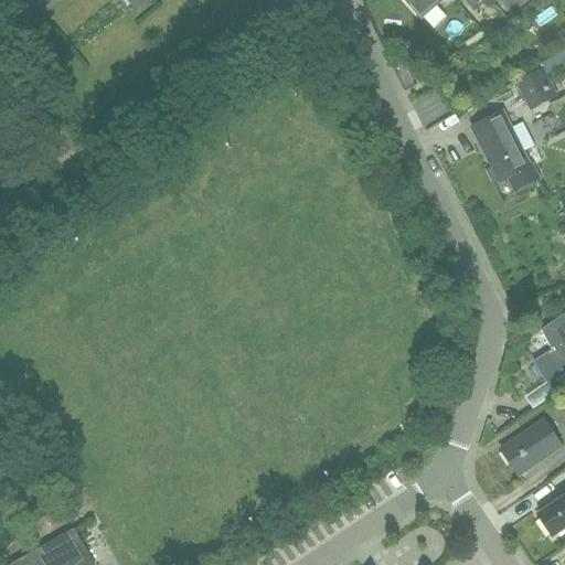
[(52,0),(27,0),(38,12),(52,0)]
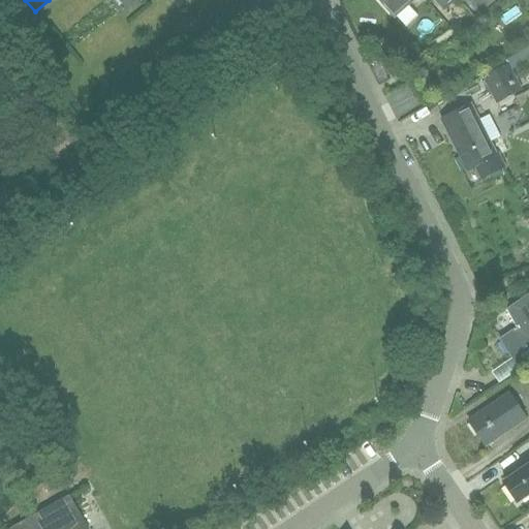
[(379,0),(395,17),(412,0),(379,0)]
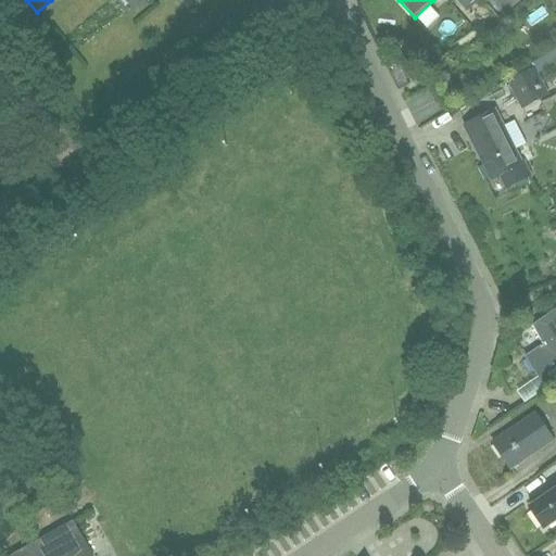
[(490,0),(491,1),(503,15),(521,0),(490,0)]
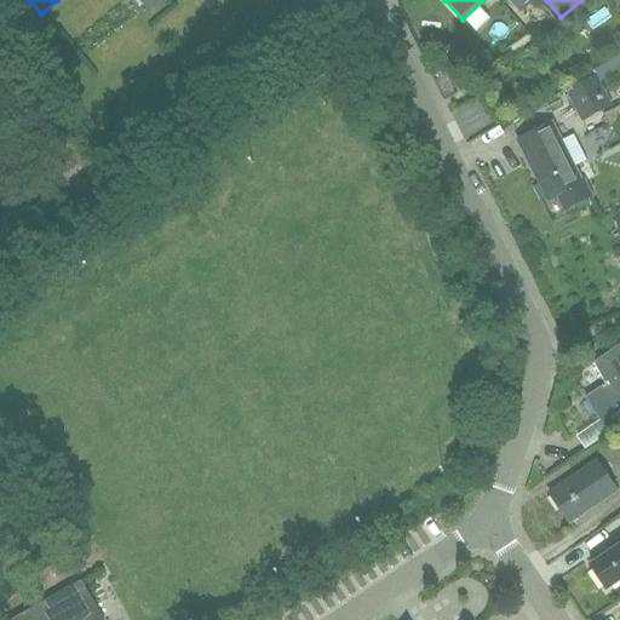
[(566,91),(583,121),(613,105),(597,74),(566,91)]
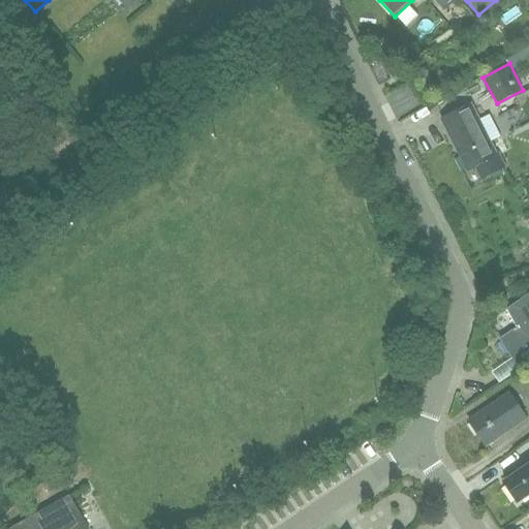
[(481,179),(504,167),(497,154),(496,155),(470,105),(442,120),(468,170),(475,166),(481,179)]
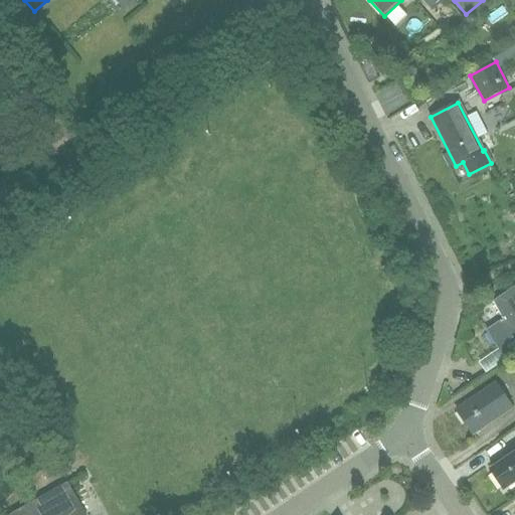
[(514,289),(494,303),(503,321),(488,331),(507,358),(514,352),(514,289)]
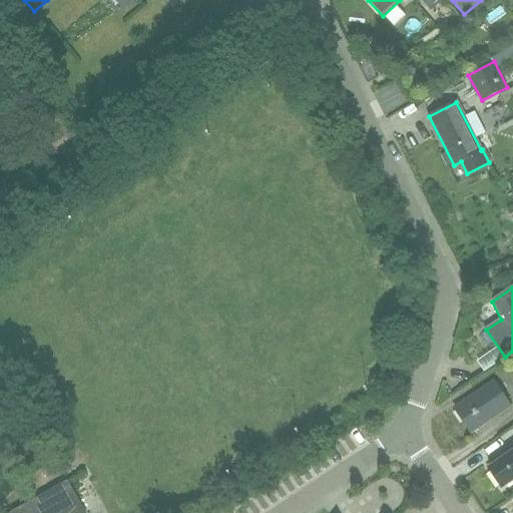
[(494,382),(454,409),(470,432),(510,406),(494,382)]
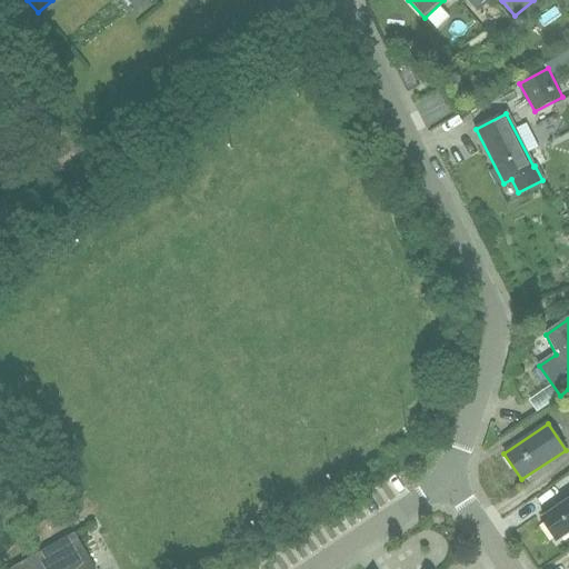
[(568,492),(548,507),(551,512),(541,519),(556,541),(568,531),(568,492)]
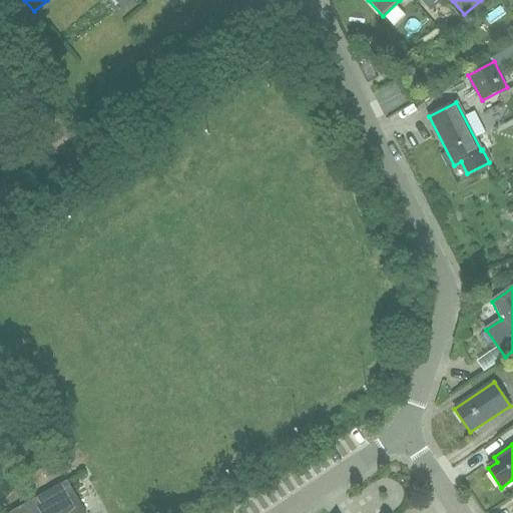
[(85,512),(67,481),(15,510),(9,512),(85,512)]
